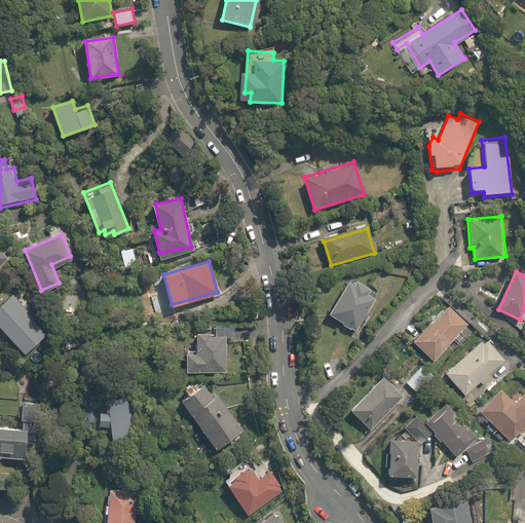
[(368,292),(370,289),(351,278),(330,316),(355,331),(374,296),(368,292)]
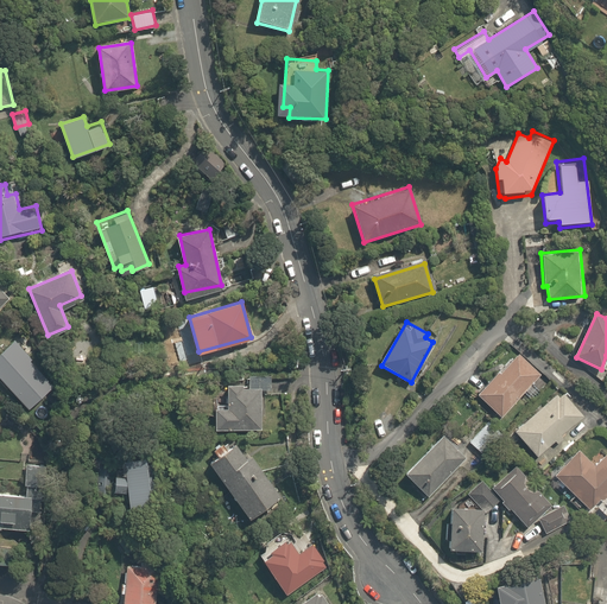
[(10,342),(0,349),(0,379),(24,406),(48,385),(10,342)]
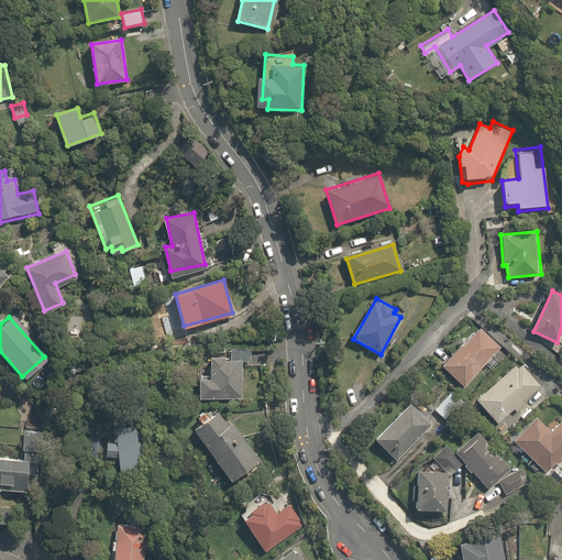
[(497,346),(474,327),(441,365),(464,384),(497,346)]
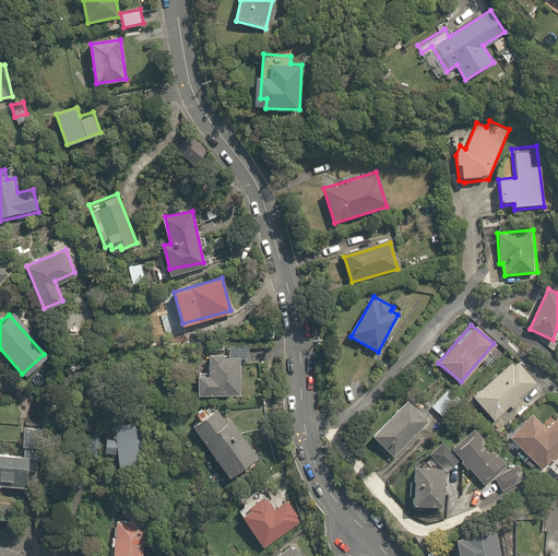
[(227,357),(227,354),(210,353),(210,376),(199,376),(199,392),(238,393),(239,357),(227,357)]
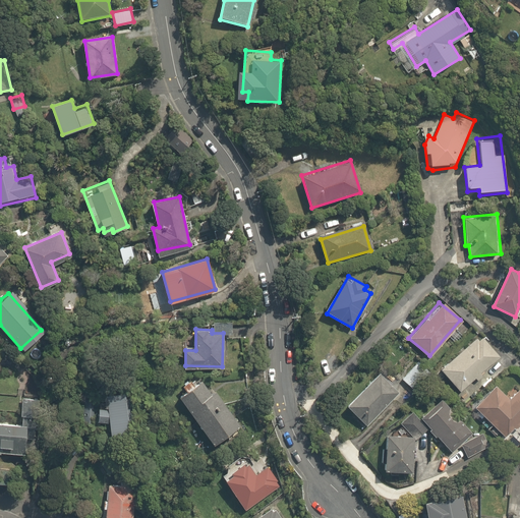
[(497,357),(479,337),(443,369),(461,390),(497,357)]
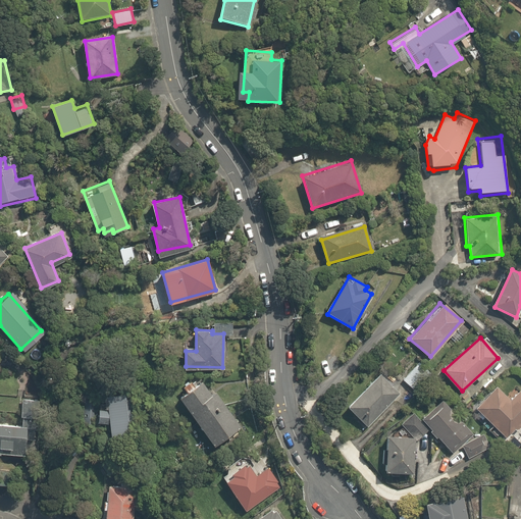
[(10,358),(0,357),(0,365),(9,366),(10,358)]
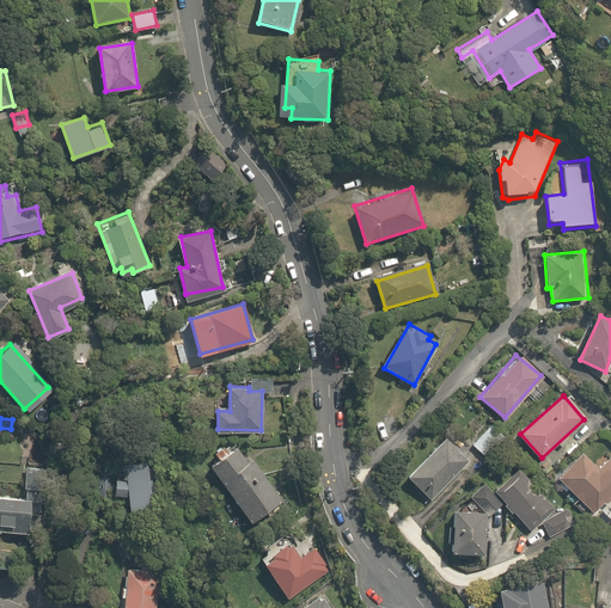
[(488,421),(470,442),(487,456),(505,435),(488,421)]
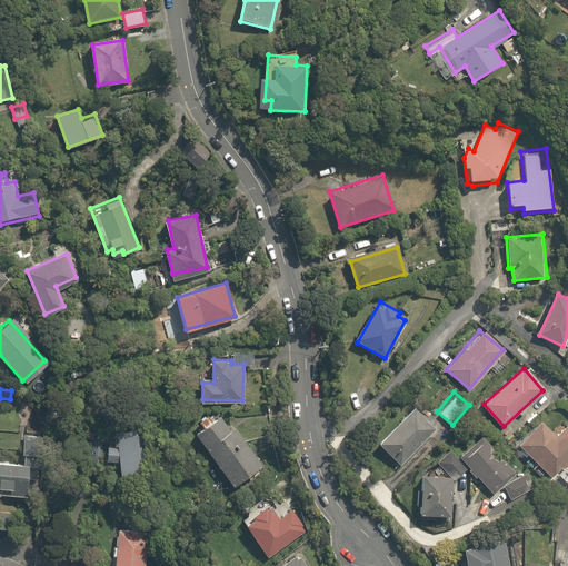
[(211,417),(207,411),(197,419),(201,426),(193,432),(237,492),(265,472),(220,410),(211,417)]
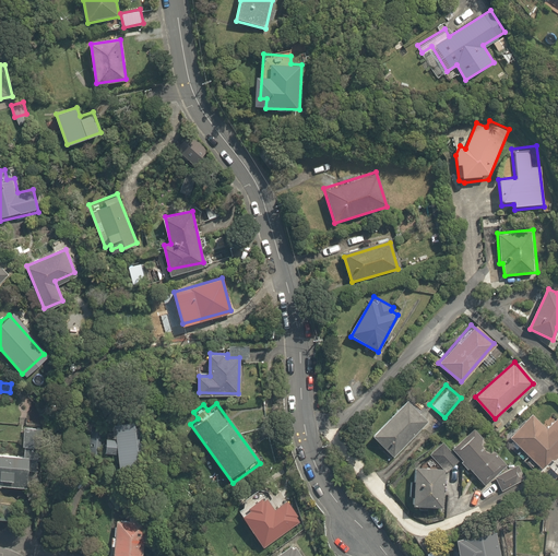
[(426,421),(406,403),(375,438),(394,456),(426,421)]
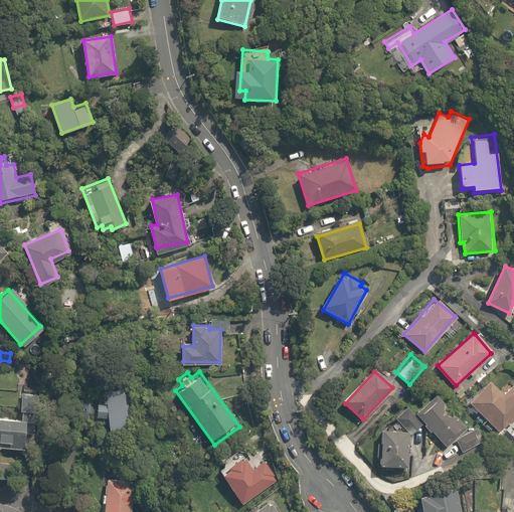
[(513,409),(513,386),(511,384),(503,393),(491,381),(469,402),(495,429),(513,409)]
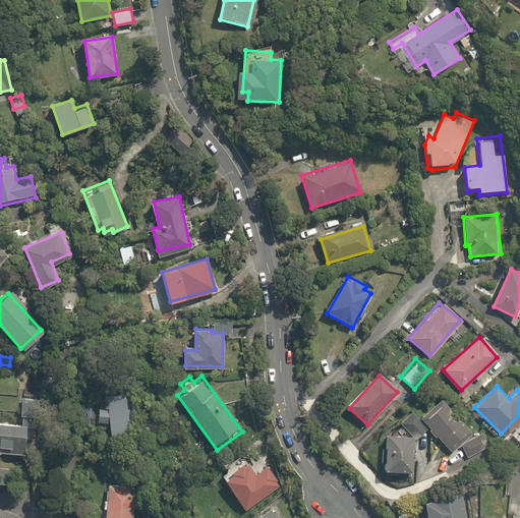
[(105,409),(101,409),(99,426),(111,427),(110,438),(128,440),(132,389),(107,387),(105,409)]
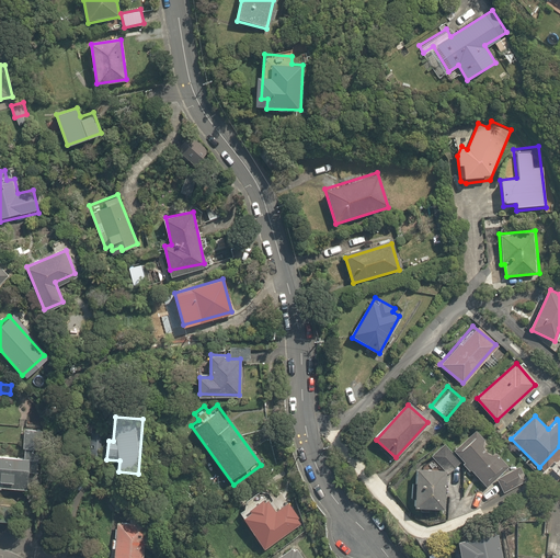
[(0,487),(30,489),(30,476),(41,476),(44,424),(24,423),(22,452),(0,450),(0,487)]
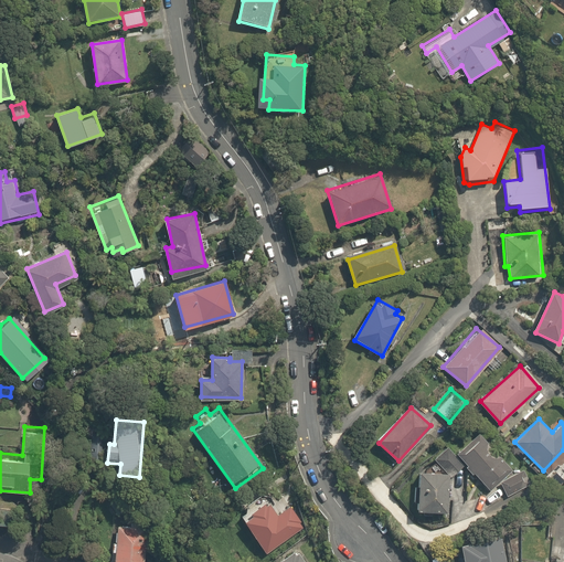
[(459,474),(469,483),(475,476),(488,489),(510,466),(478,436),(458,457),(467,466),(459,474)]
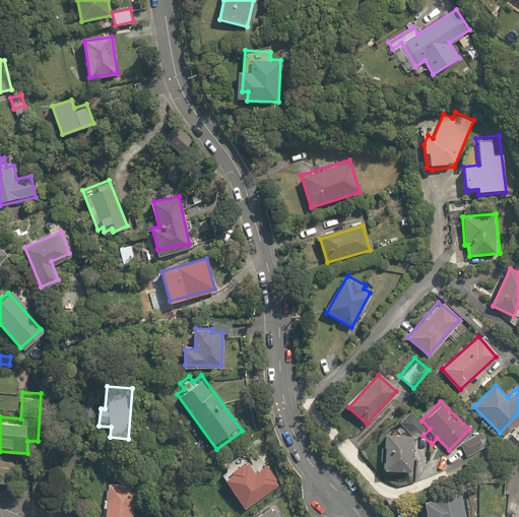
[(427,429),(412,413),(402,424),(417,438),(427,429)]
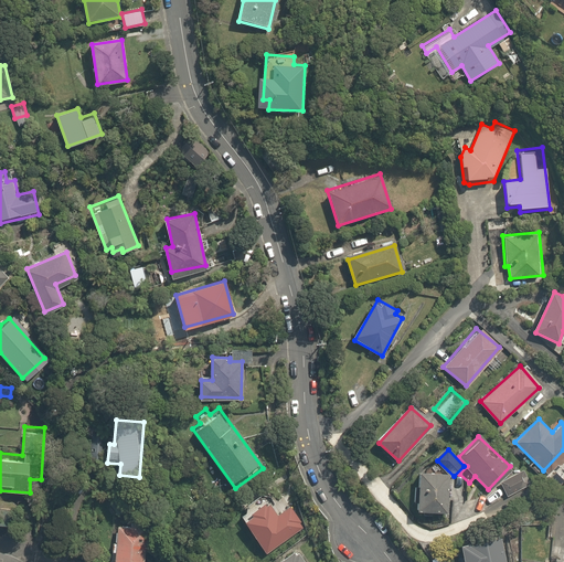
[(522,470),(499,481),(506,494),(528,483),(522,470)]
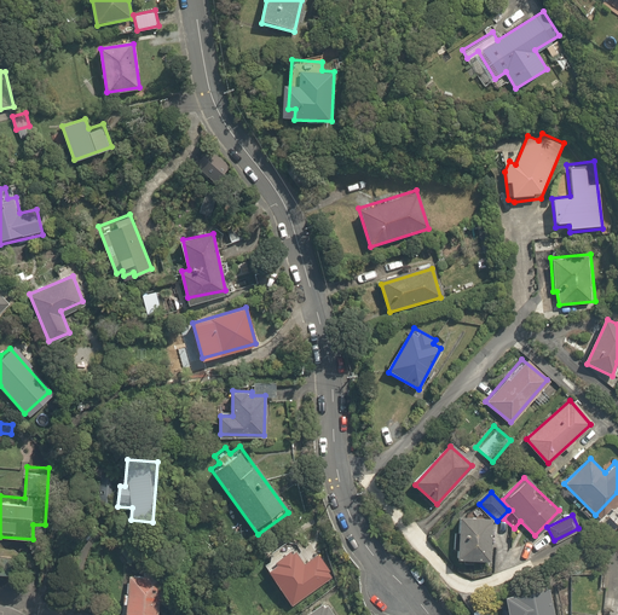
[(490,522),(460,522),(460,562),(490,562),(490,522)]
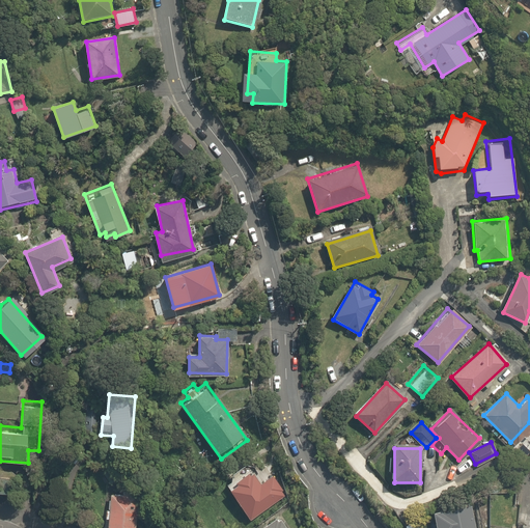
[(253,470),(248,463),(229,475),(232,479),(225,483),(249,519),(279,499),(257,467),(253,470)]
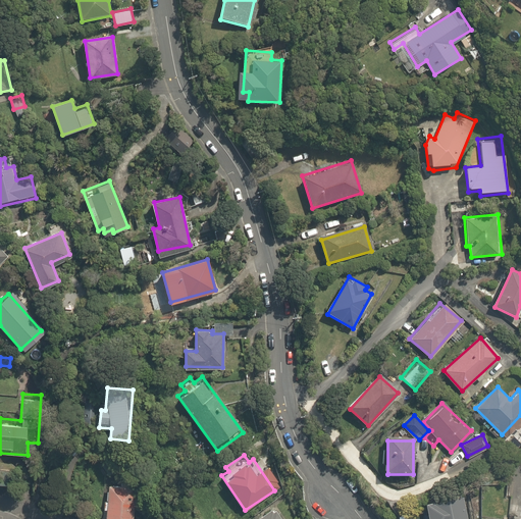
[(107,499),(105,498),(104,511),(108,512),(107,518),(104,518),(103,518),(134,518),(136,480),(108,478),(107,499)]
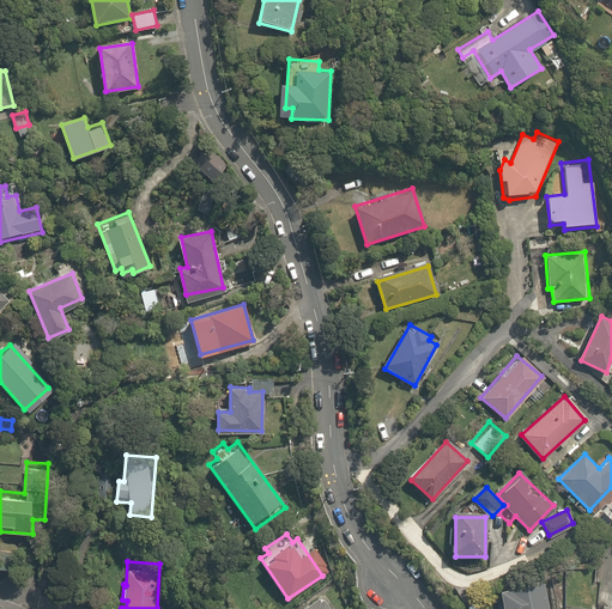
[(550,608),(545,586),(501,598),(502,608),(550,608)]
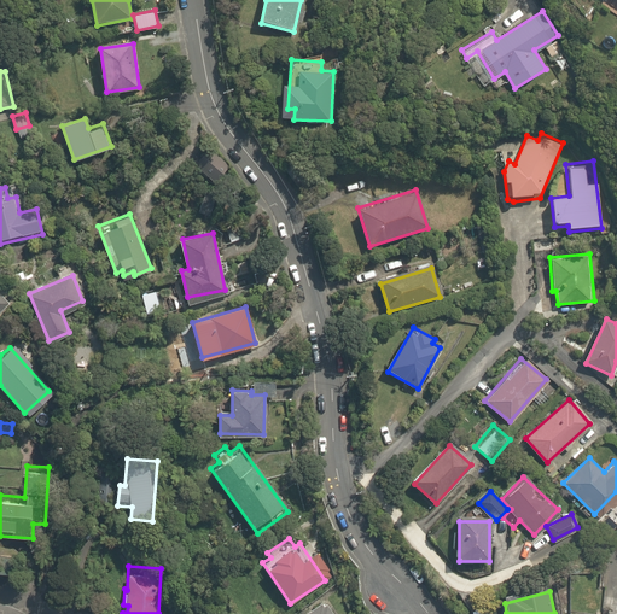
[(332,613),(322,598),(297,613),(332,613)]
